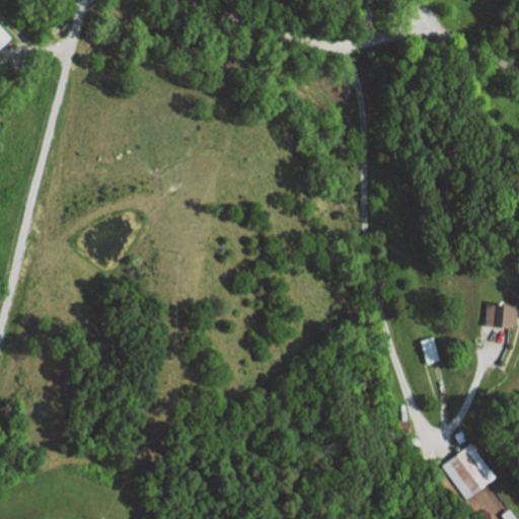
[(0,26),(10,36),(0,46),(0,26)]
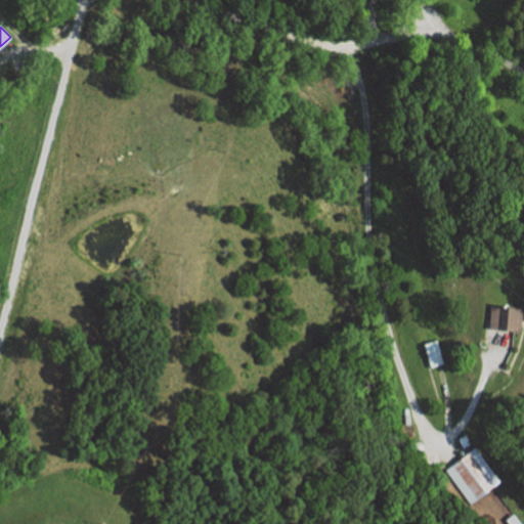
[(523,307),(523,331),(506,330),(493,330),(494,307),(523,307)]
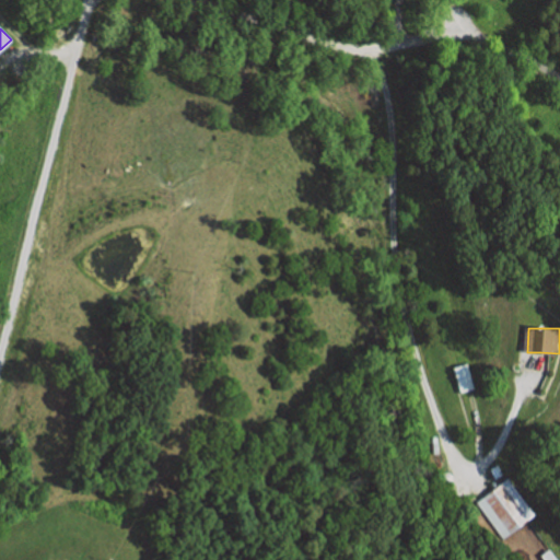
[(470,364),(476,388),(469,389),(463,392),(457,368),(470,364)]
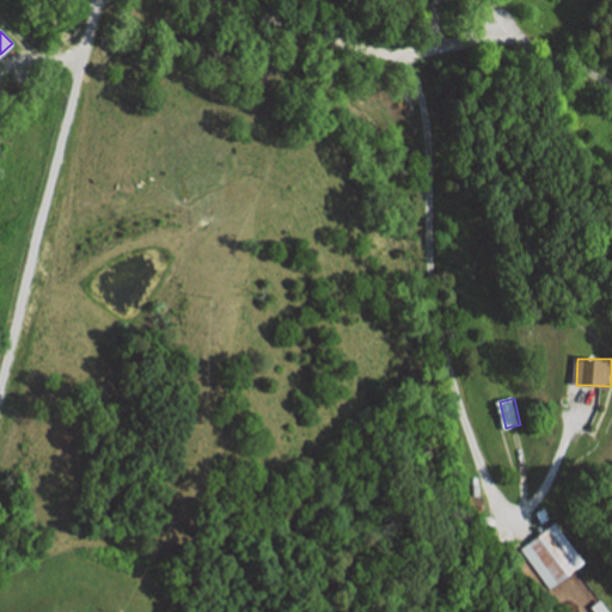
[(522,549),(558,522),(587,562),(552,588),(522,549)]
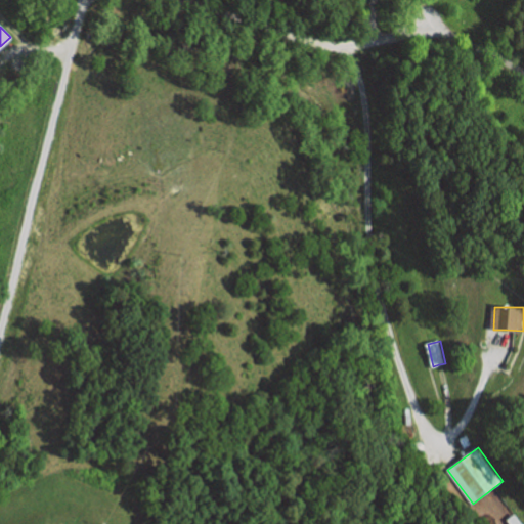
[(517,515),(523,523),(512,523),(510,520),(517,515)]
